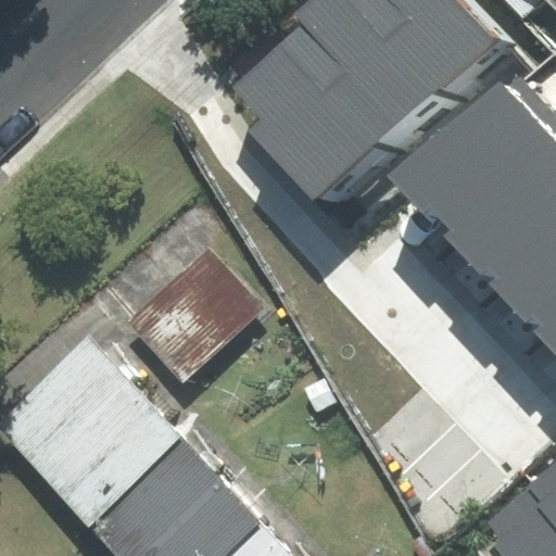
[(345,0),(321,0),(280,39),(375,140),(430,90),(345,0)]
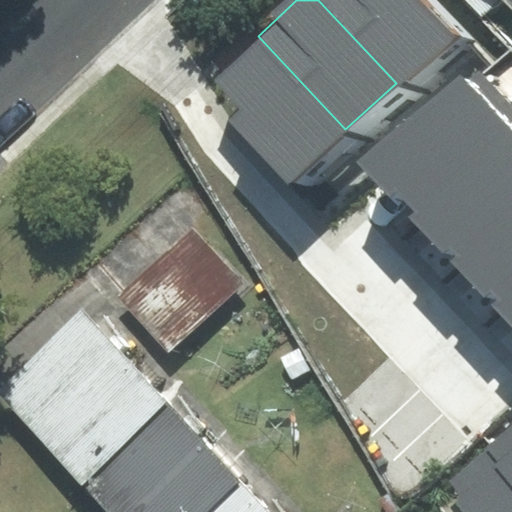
[(415,0),(318,0),(396,83),(448,35),(415,0)]
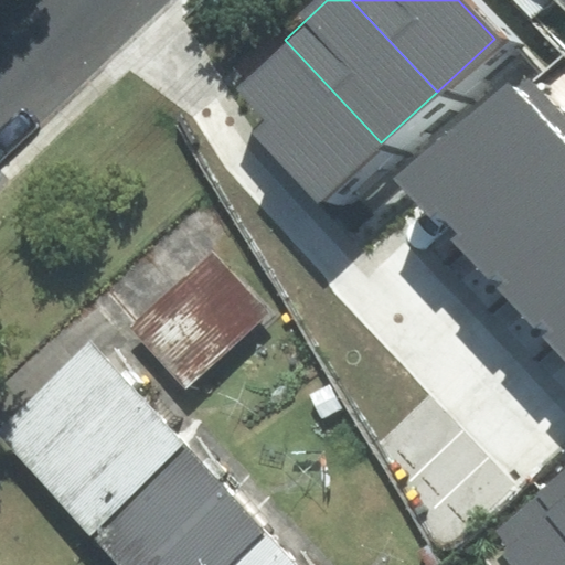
[(231,91),(324,194),(381,142),(285,40),(231,91)]
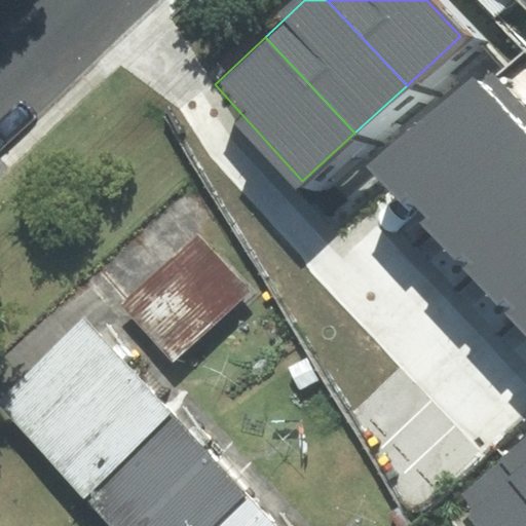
[(421,212),(518,123),(476,77),(378,165),(421,212)]
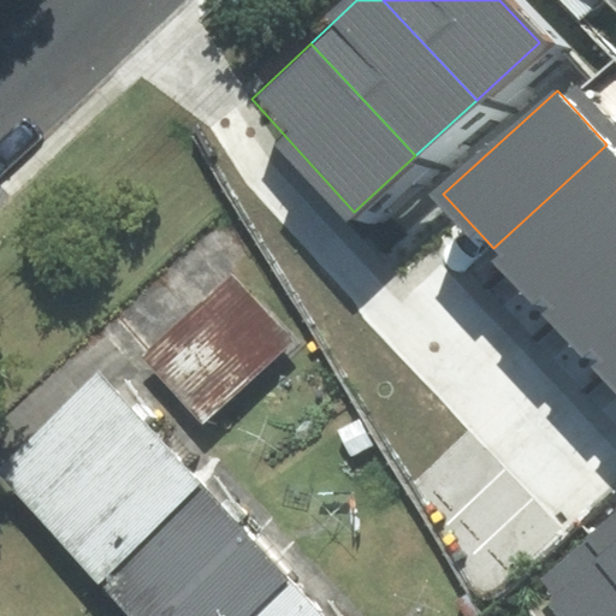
[(615,154),(606,144),(493,248),(543,302),(615,234),(615,154)]
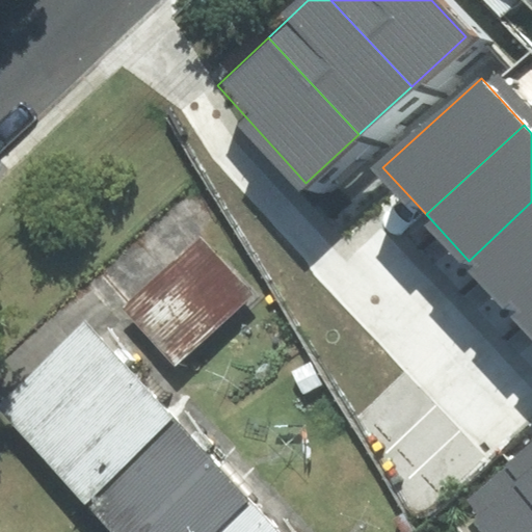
[(531,202),(469,261),(510,306),(531,285),(531,202)]
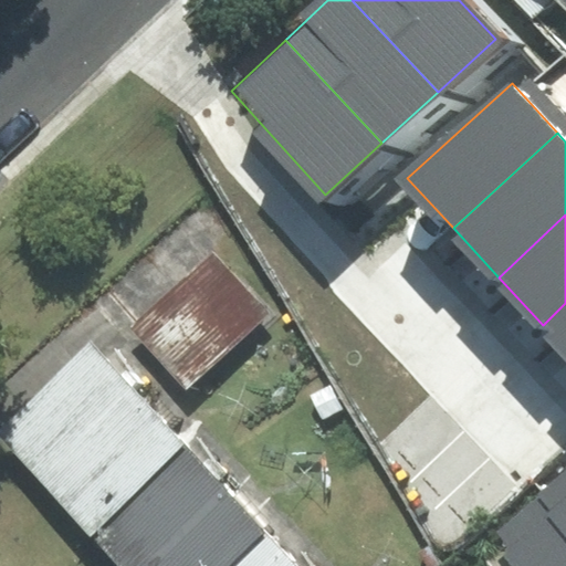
[(130,326),(186,387),(269,313),(213,252),(130,326)]
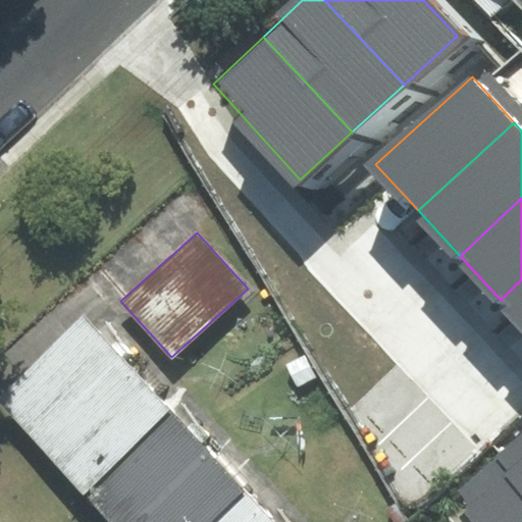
[(521,279),(501,300),(521,322),(521,279)]
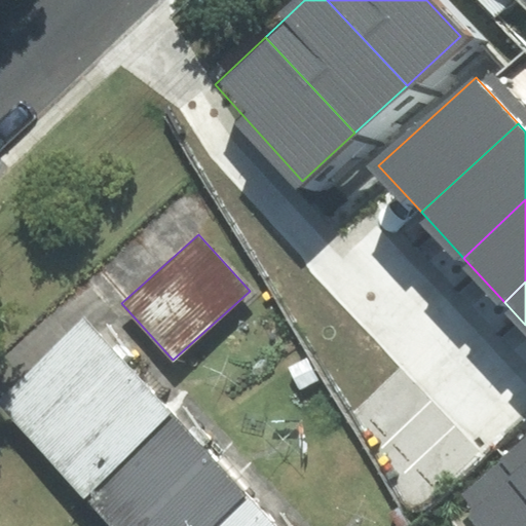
[(0,403),(84,496),(174,417),(85,320),(0,396),(0,403)]
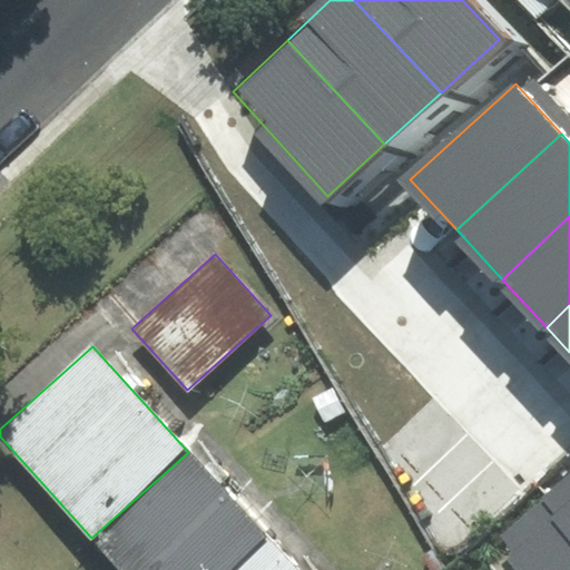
[(188,452),(91,538),(120,569),(234,569),(268,539),(188,452)]
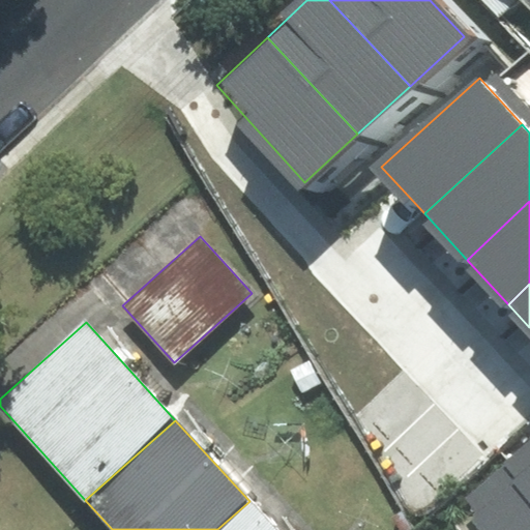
[(529,446),(516,460),(529,476),(529,446)]
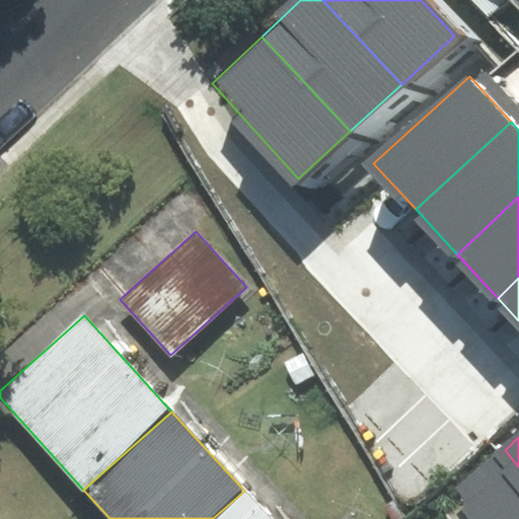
[(518,518),(518,466),(505,450),(455,493),(477,518),(518,518)]
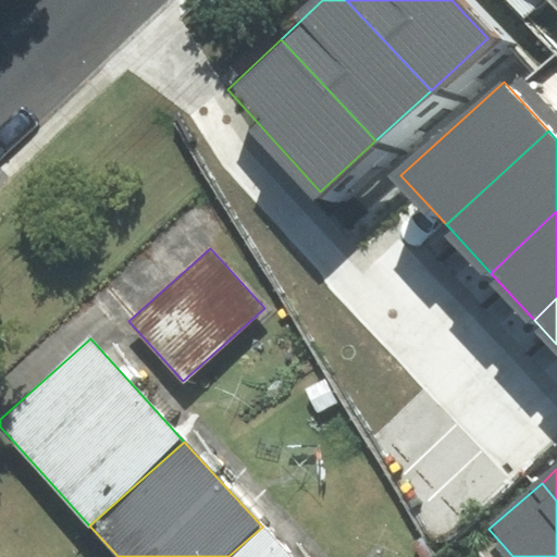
[(289,556),(262,527),(229,556),(289,556)]
